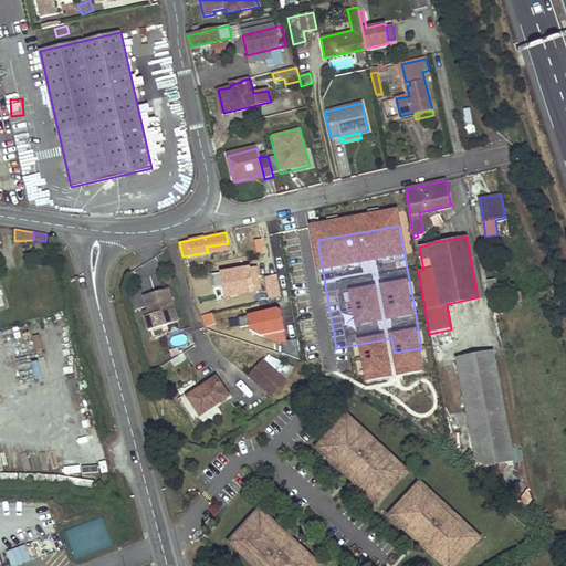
[(415,260),(406,262),(412,296),(421,295),(415,260)]
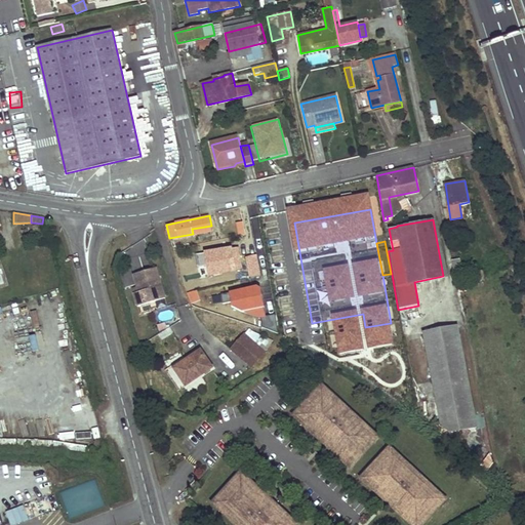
[(179,246),(172,248),(182,281),(193,278),(186,252),(182,253),(179,246)]
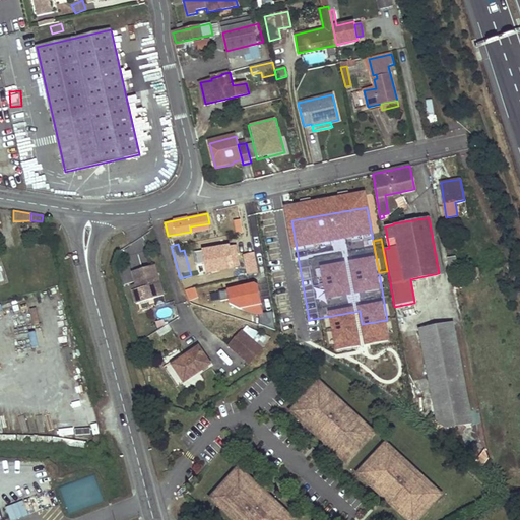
[(196,256),(191,257),(194,266),(199,265),(201,271),(207,270),(200,251),(195,252),(196,256)]
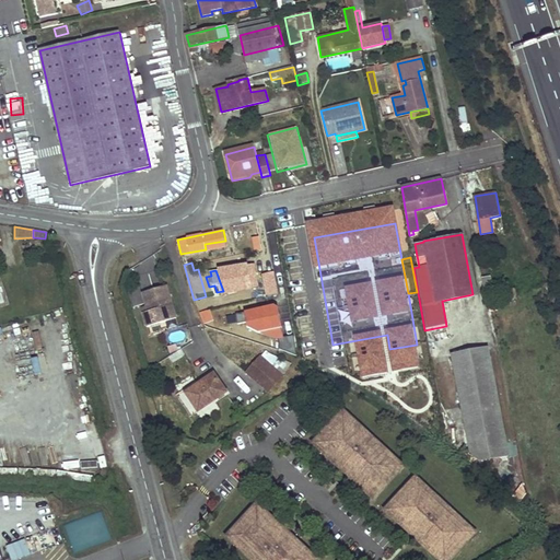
[(489,276),(480,277),(483,292),(492,291),(489,276)]
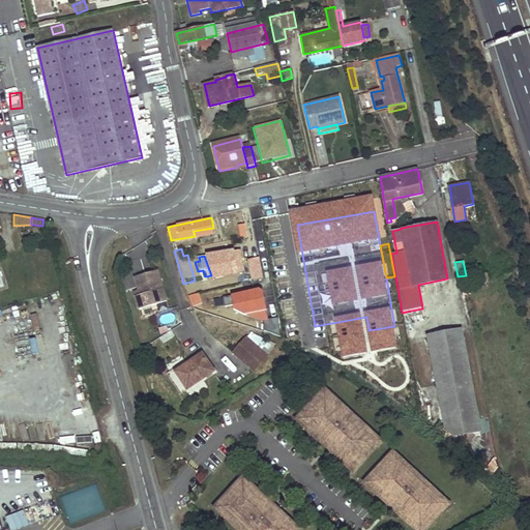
[(156,269),(133,276),(138,294),(134,296),(137,308),(165,300),(156,269)]
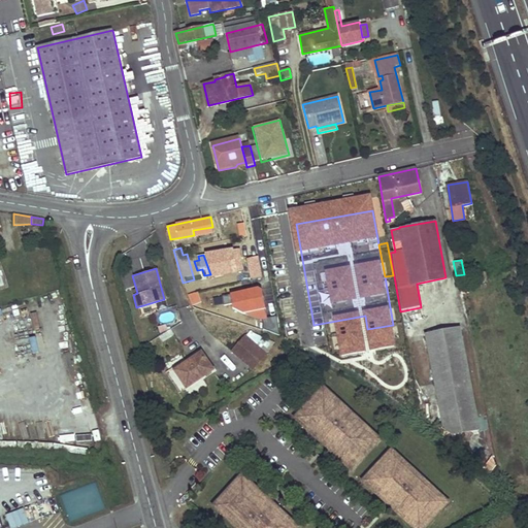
[(473,274),(475,282),(487,281),(485,271),(473,274)]
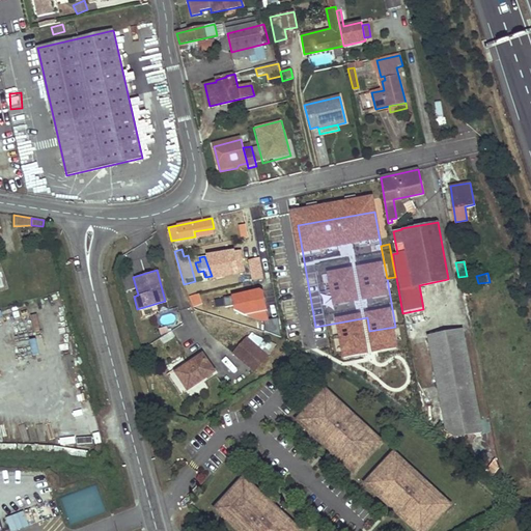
[(467,276),(458,277),(460,288),(469,286),(467,276)]
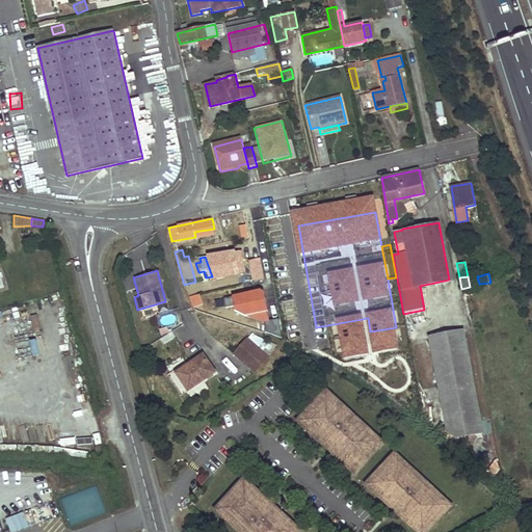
[(195,282),(184,285),(187,296),(200,294),(195,282)]
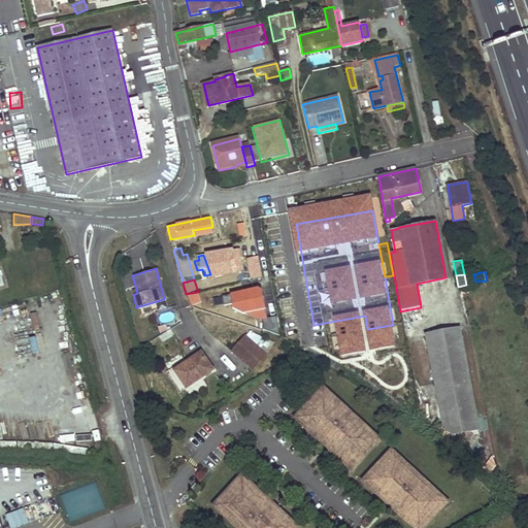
[(222,294),(223,306),(232,305),(233,314),(264,310),(263,291),(222,294)]
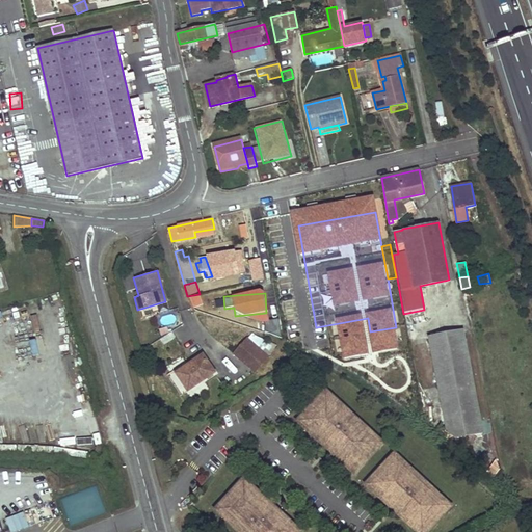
[(462,330),(428,337),(448,433),(455,439),(482,433),(462,330)]
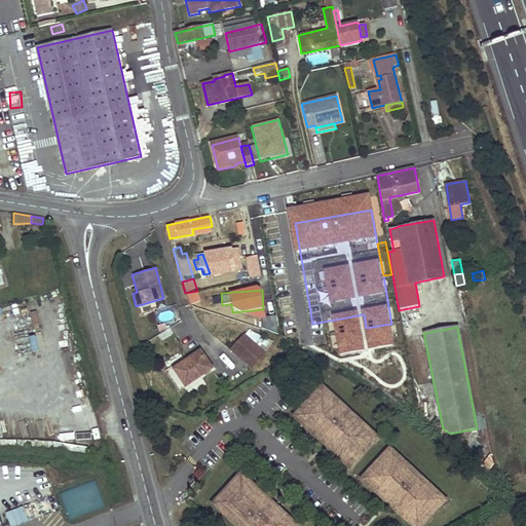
[(264,353),(273,342),(247,333),(243,335),(264,353)]
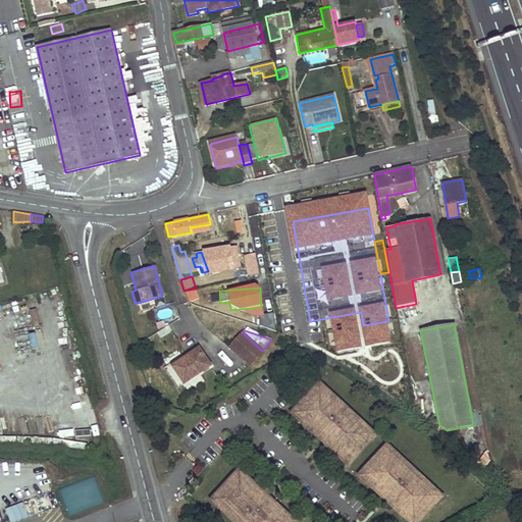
[(262,351),(242,332),(229,347),(250,365),(262,351)]
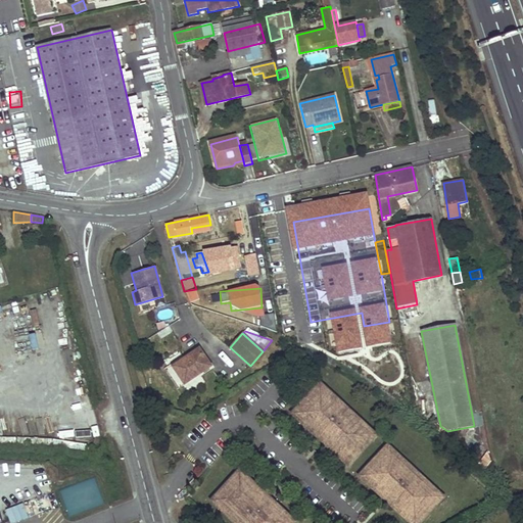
[(210,367),(199,349),(173,367),(184,383),(210,367)]
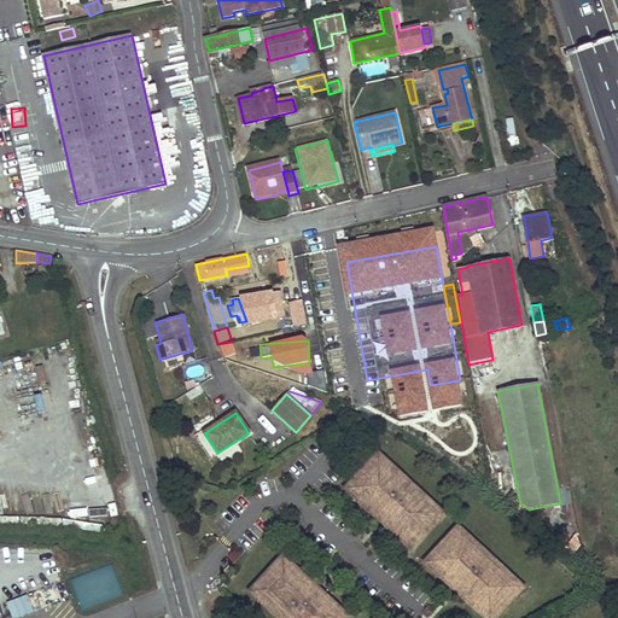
[(217,453),(204,433),(202,430),(193,436),(209,459),(217,453)]
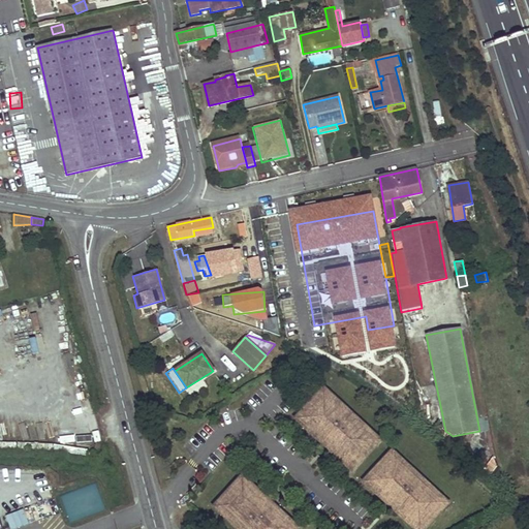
[(331,394),(323,386),(319,392),(327,398),(331,394)]
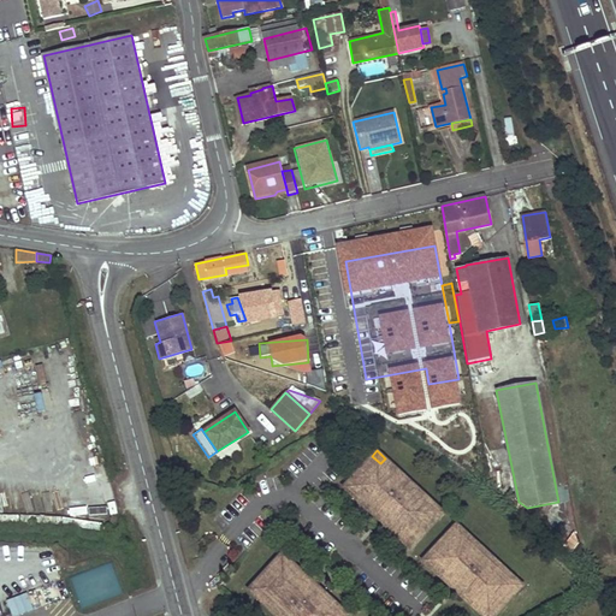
[(436,504),(385,458),(380,463),(372,456),(348,481),(356,490),(351,495),(402,540),(407,535),(415,543),(439,517),(431,509),(436,504)]
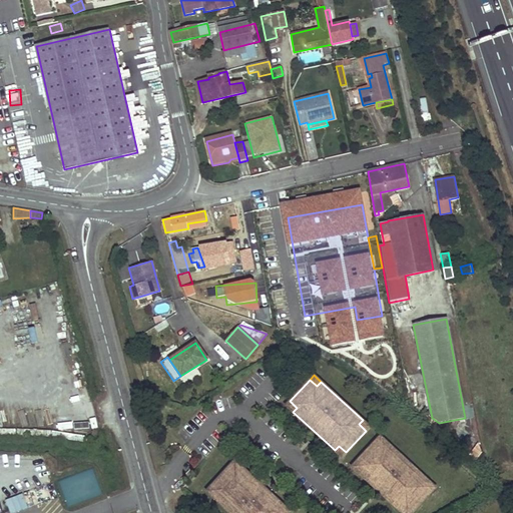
[(297,408),(290,401),(286,406),(293,412),(297,408)]
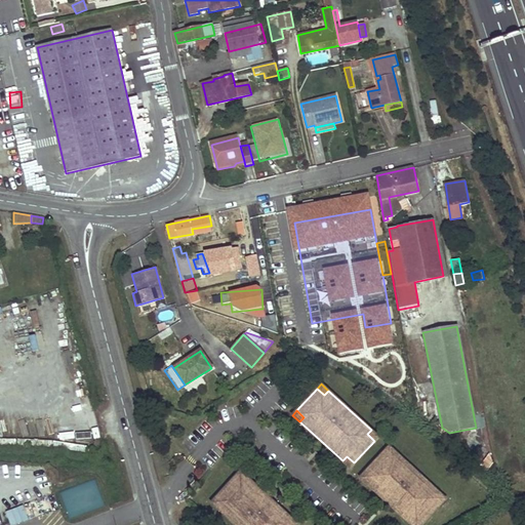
[(378,436),(371,430),(367,434),(374,441),(378,436)]
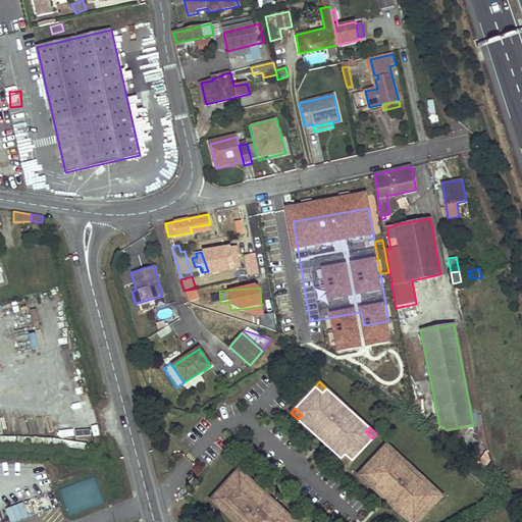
[(395,450),(387,444),(383,448),(390,455),(395,450)]
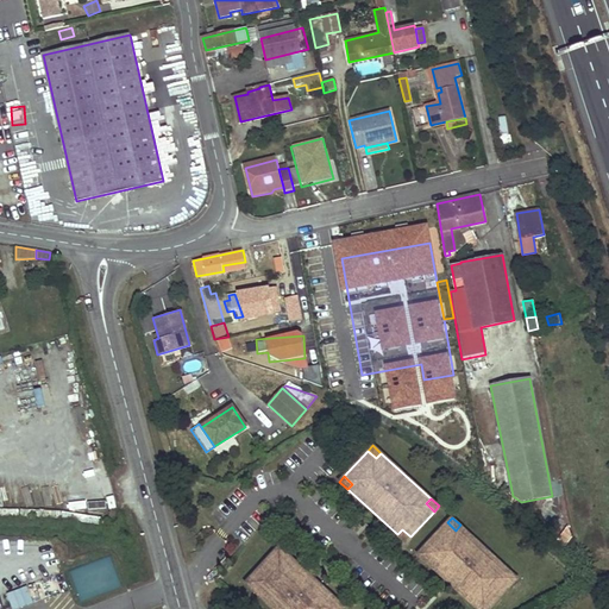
[(510,570),(460,525),(456,531),(447,522),(424,548),(432,556),(427,562),(477,607),(482,602),(490,608),(513,583),(504,576),(510,570)]
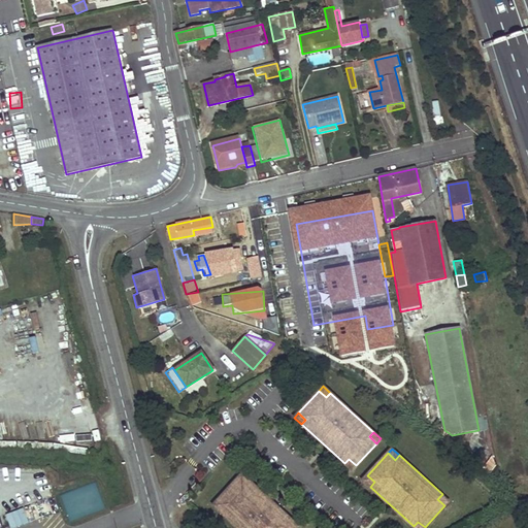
[(356,465),(349,459),(344,463),(352,470),(356,465)]
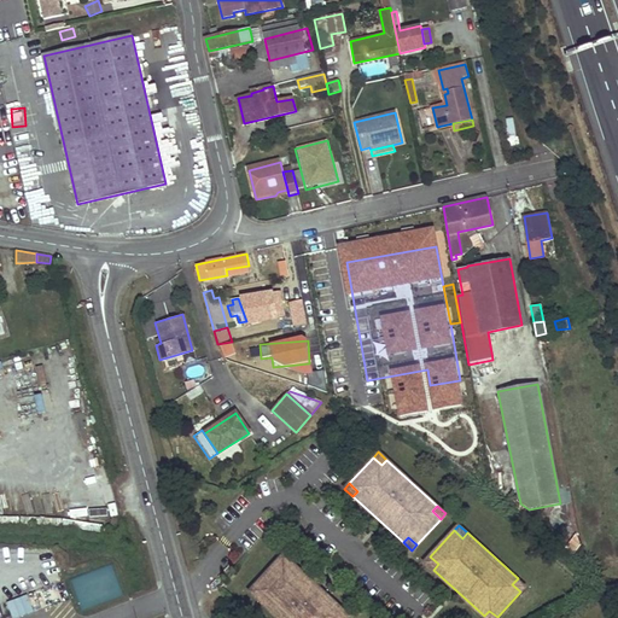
[(291,563),(283,554),(278,560),(286,567),(291,563)]
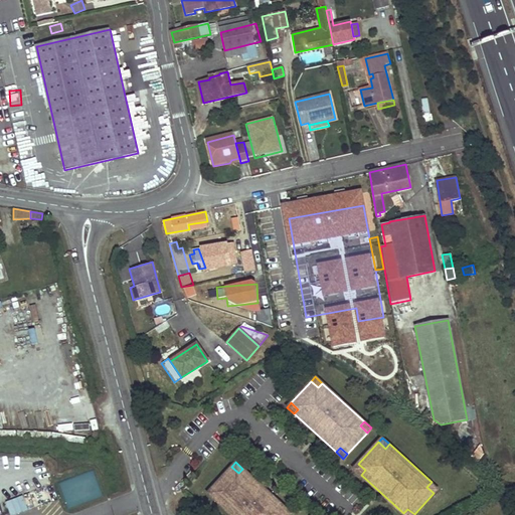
[(365,470),(358,464),(354,468),(361,475),(365,470)]
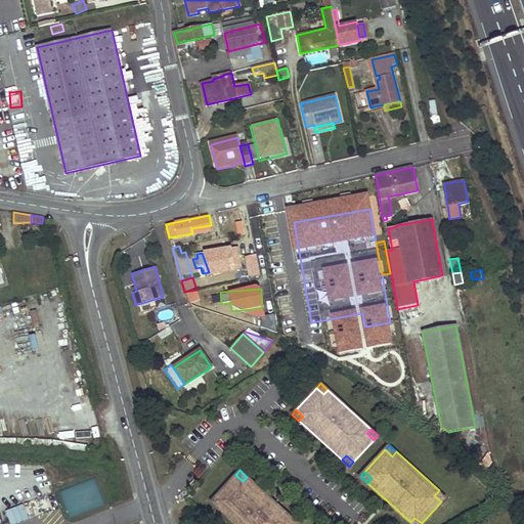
[(290,516),(247,477),(243,481),(235,475),(216,496),(222,504),(218,508),(235,523),(290,523),(286,520),(290,516)]
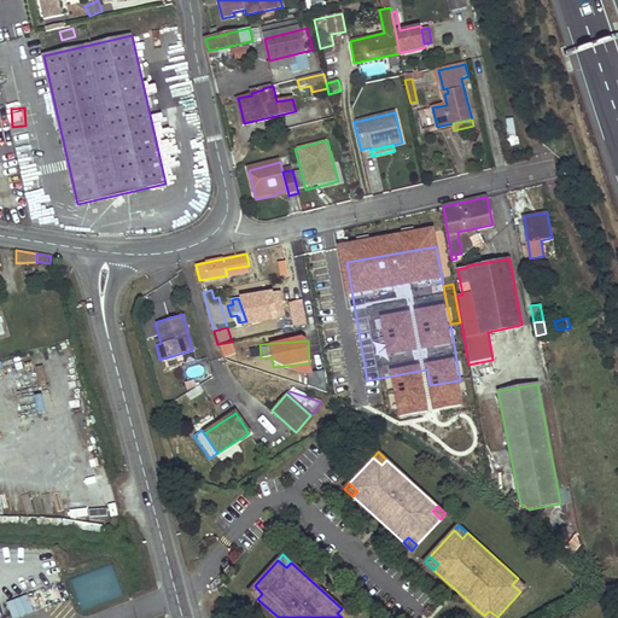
[(80,611),(123,596),(112,564),(69,578),(80,611)]
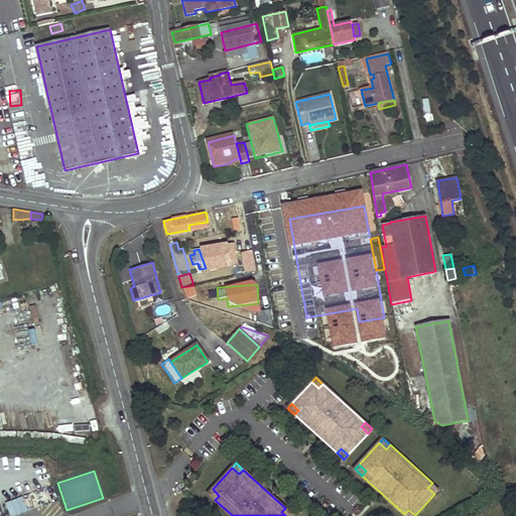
[(438,490),(432,483),(427,488),(434,494),(438,490)]
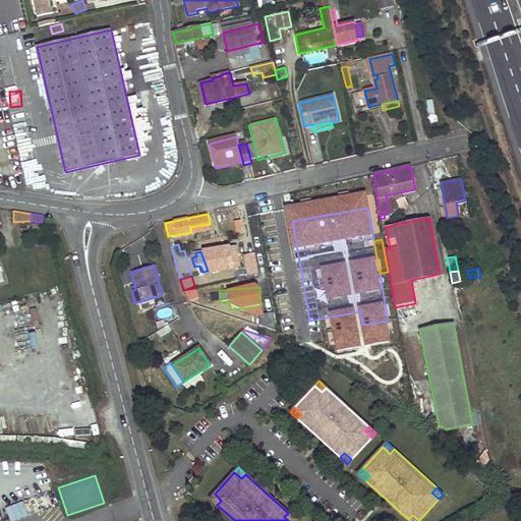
[(221,501),(215,494),(211,499),(217,505),(221,501)]
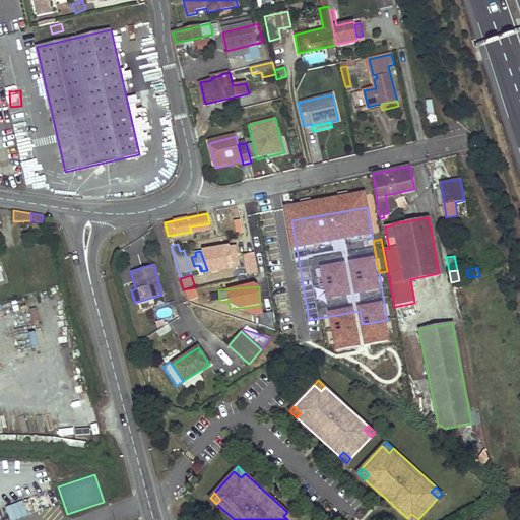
[(5,508),(8,519),(14,519),(27,517),(23,503),(5,508)]
